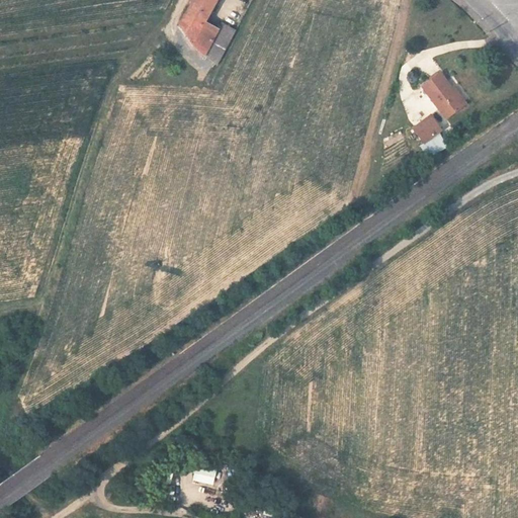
[(193,0),(184,18),(203,26),(217,0),(193,0)]
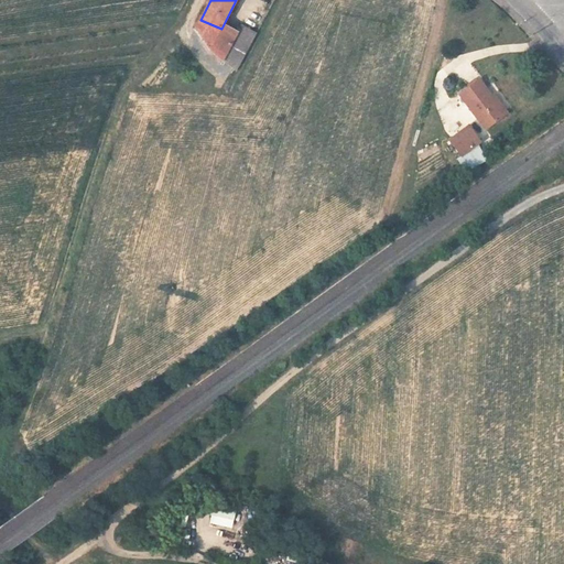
[(221,29),(201,20),(195,32),(218,62),(237,72),(255,32),(237,25),(234,34),(221,29)]
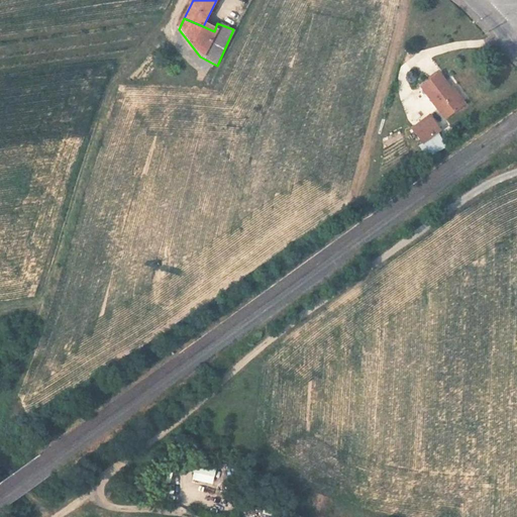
[(438,74),(420,87),(443,118),(460,105),(456,99),(445,106),(439,97),(449,89),(438,74)]
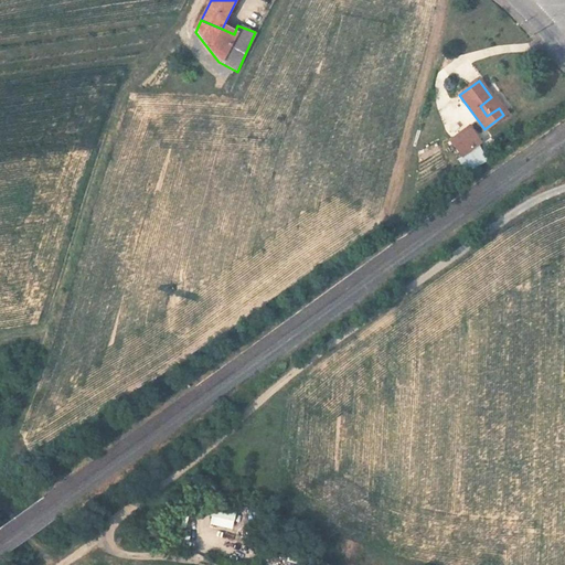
[(499,108),(491,97),(480,106),(487,116),(499,108)]
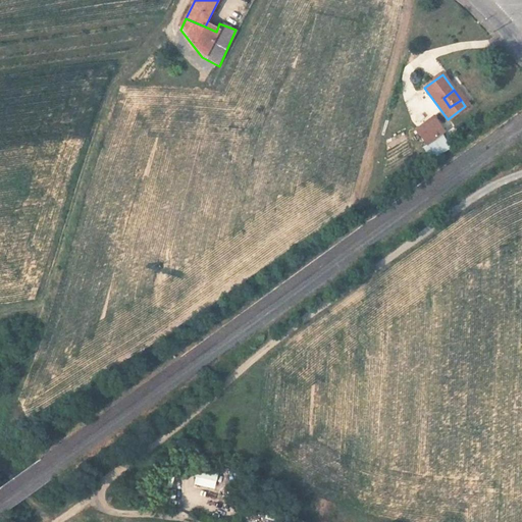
[(425,146),(446,135),(435,115),(414,127),(425,146)]
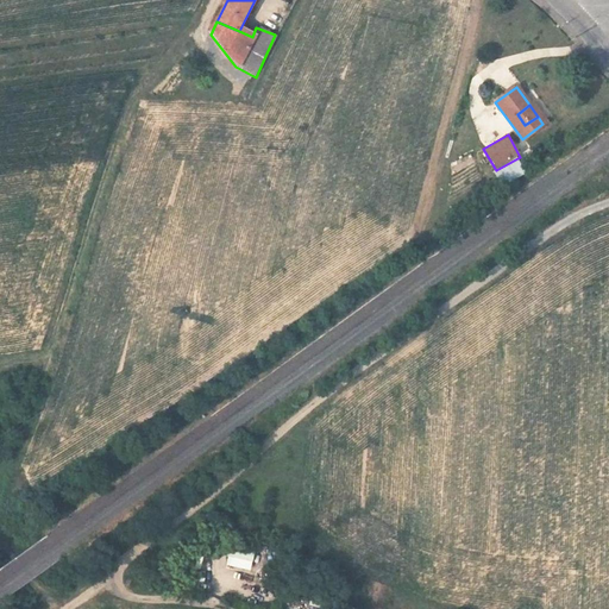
[(503,184),(525,173),(518,158),(495,170),(503,184)]
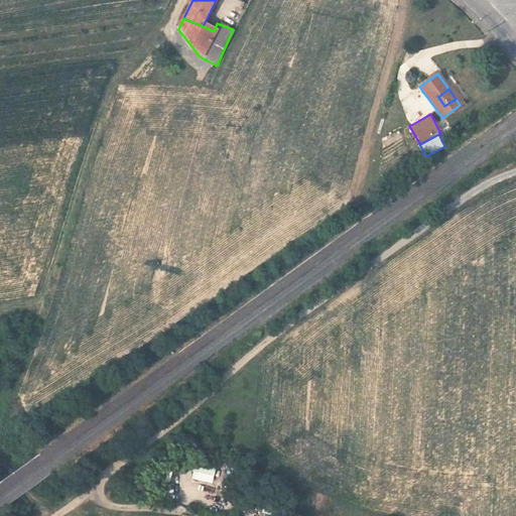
[(191,480),(214,482),(215,468),(192,466),(191,480)]
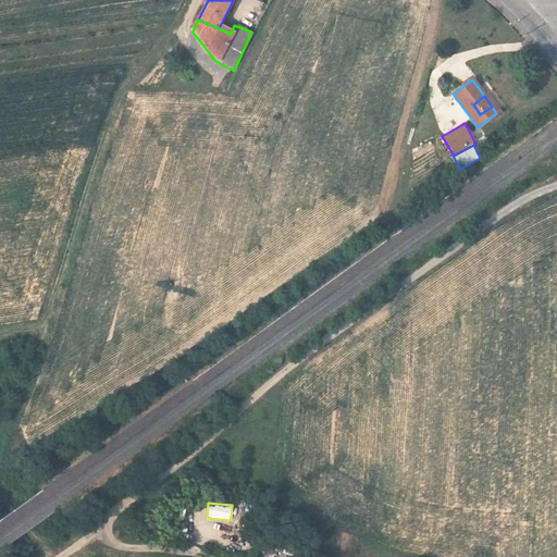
All buildings are outlined.
